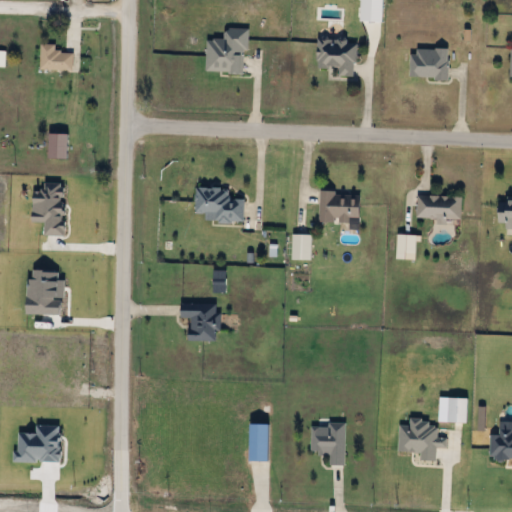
[(205,70),(207,37),(225,38),(226,27),(247,28),(245,72),(205,70)]
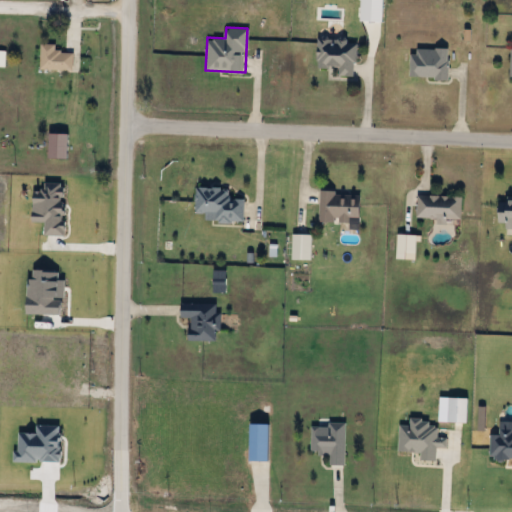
[(339,75),(339,65),(317,65),(318,36),(348,37),(347,42),(356,42),(355,76),(339,75)]
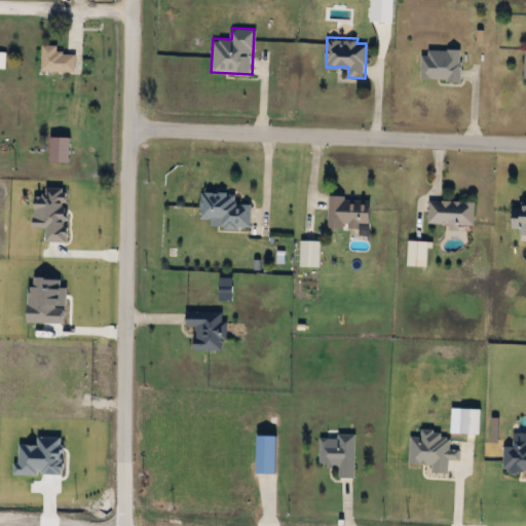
[(41,72),(41,44),(58,44),(58,52),(76,52),(76,72),(41,72)]
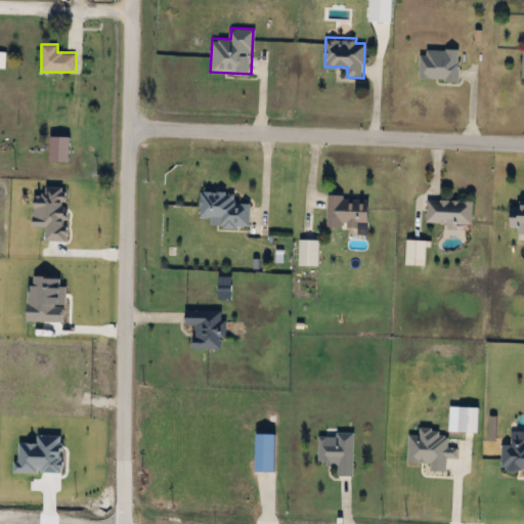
[(459,48),(459,79),(421,79),(421,48),(459,48)]
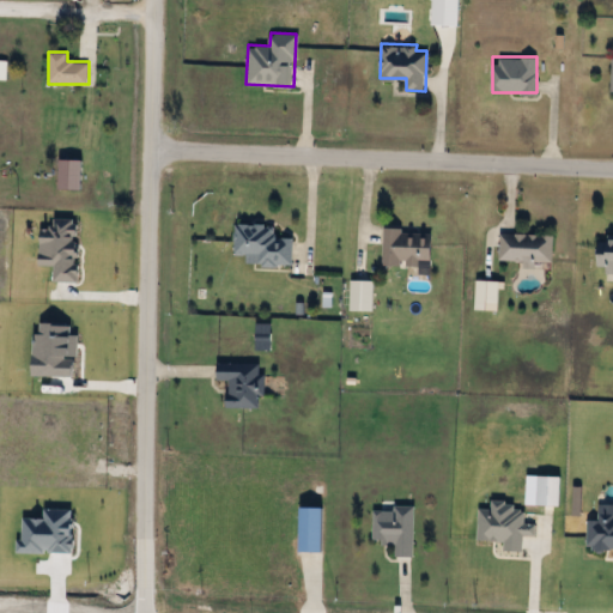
[(82,189),(59,189),(59,159),(82,159),(82,189)]
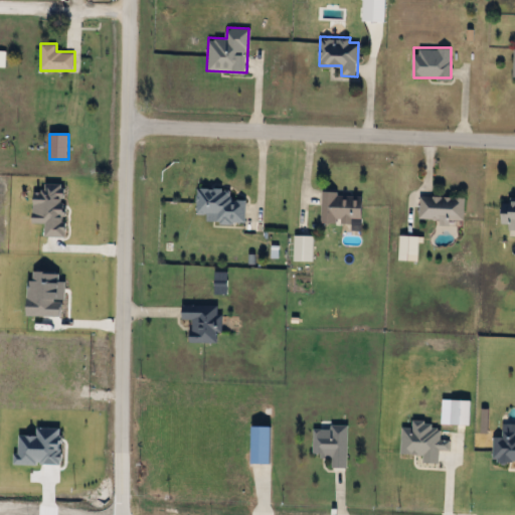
[(207,221),(207,213),(196,213),(196,188),(230,188),(230,199),(245,199),(244,222),(207,221)]
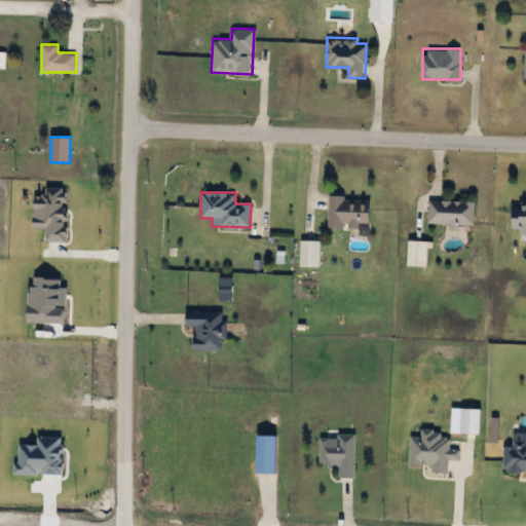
[(329,196),(371,197),(371,228),(329,228),(329,196)]
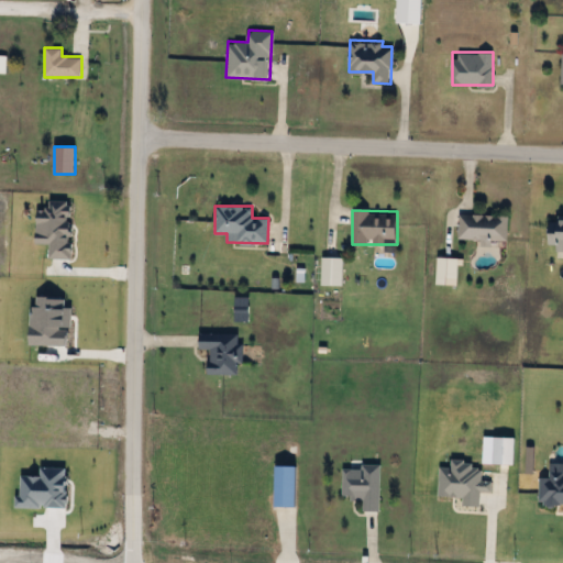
[(482,240),(457,239),(460,213),(508,216),(507,241),(494,241),(494,245),(482,244),(482,240)]
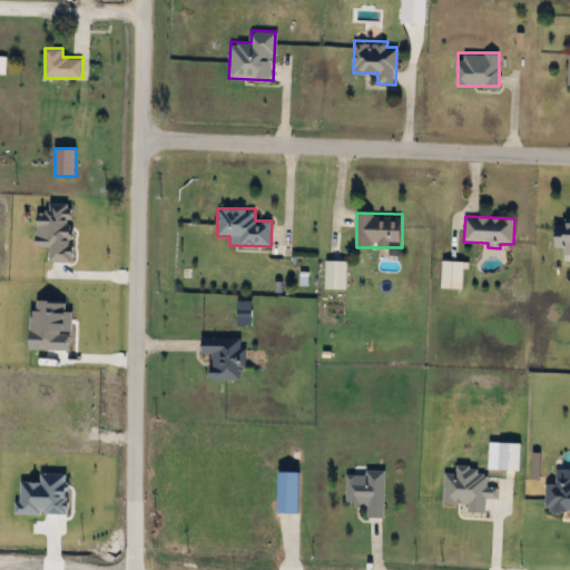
[(569,251),(556,251),(556,220),(569,220),(569,251)]
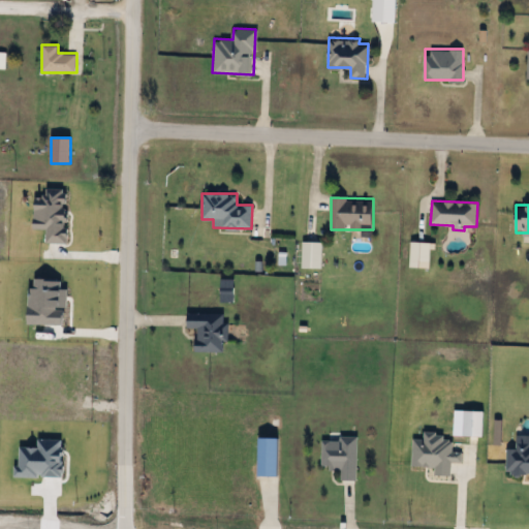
[(430,241),(430,267),(410,267),(410,241),(430,241)]
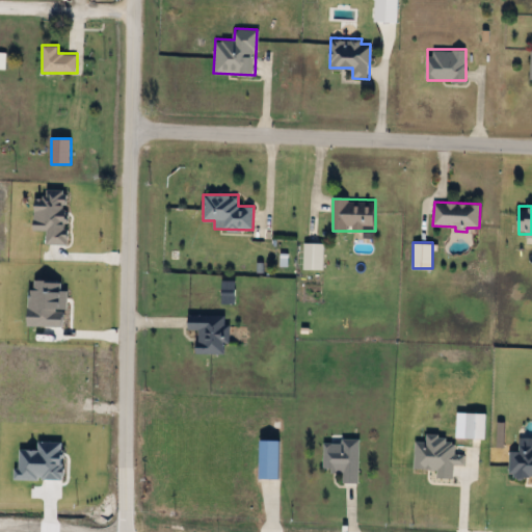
[(197,329),(187,329),(188,315),(229,315),(229,353),(197,353),(197,329)]
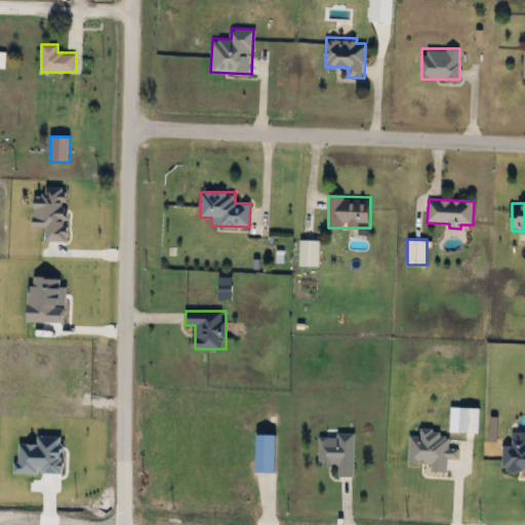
[(319,463),(319,436),(336,436),(336,433),(354,433),(354,477),(338,477),(338,463),(319,463)]
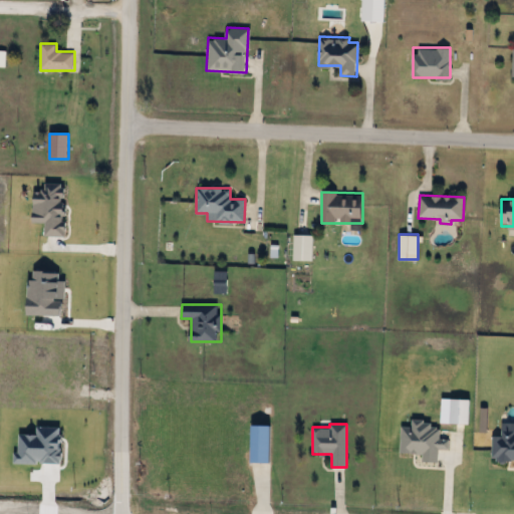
[(271,461),(252,461),(252,425),(271,425),(271,461)]
